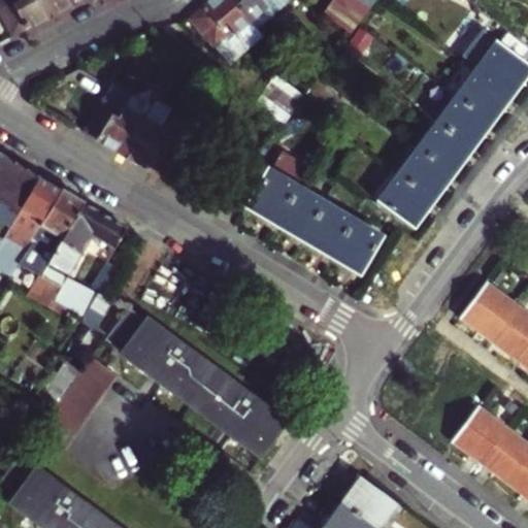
[(0,0),(0,10),(12,34),(52,14),(43,0),(0,0),(1,0),(0,0)]
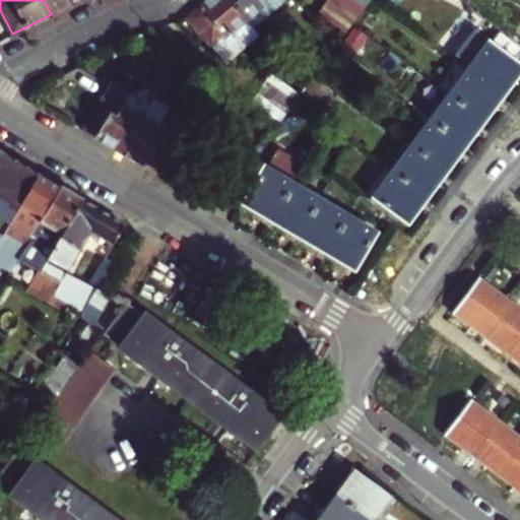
[(43,0),(51,14),(75,0),(43,0)]
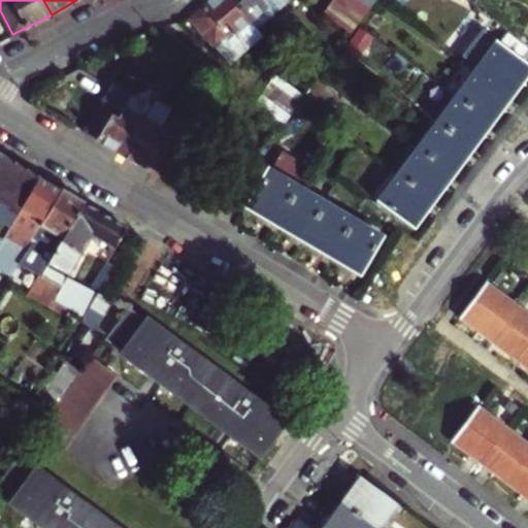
[(237,31),(249,21),(230,0),(210,0),(190,18),(189,19),(213,46),(215,46),(224,58),(234,48),(239,54),(249,45),(237,31)]
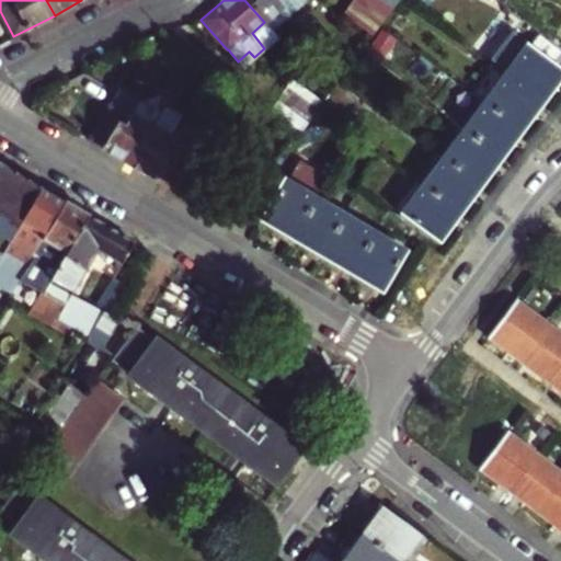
[(306,0),(244,0),(264,22),(272,31),(306,0)]
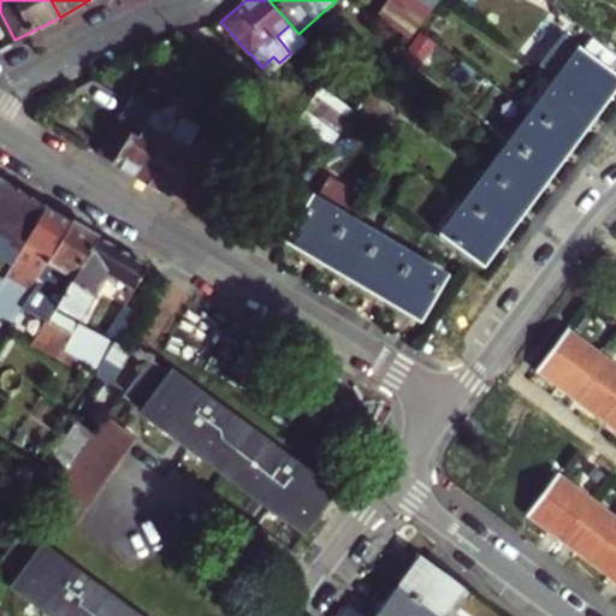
[(433,10),(440,0),(414,0),(415,0),(433,10)]
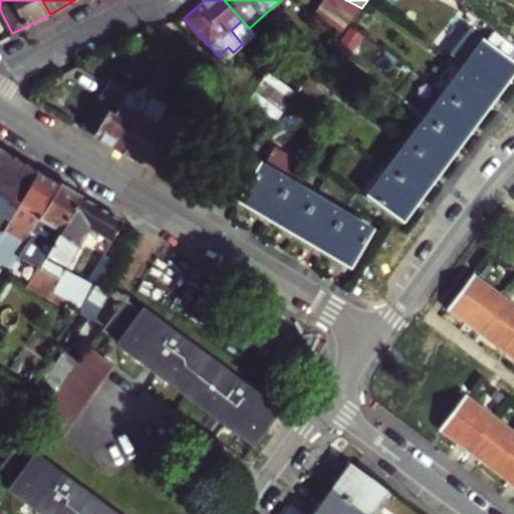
[(142,50),(173,76),(187,60),(157,33),(142,50)]
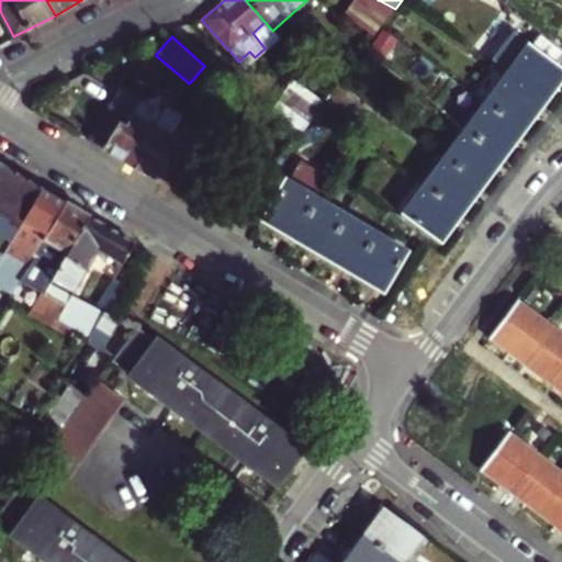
[(561,71),(530,49),(510,77),(508,76),(507,77),(544,103),(544,102),(561,77),(561,71)]
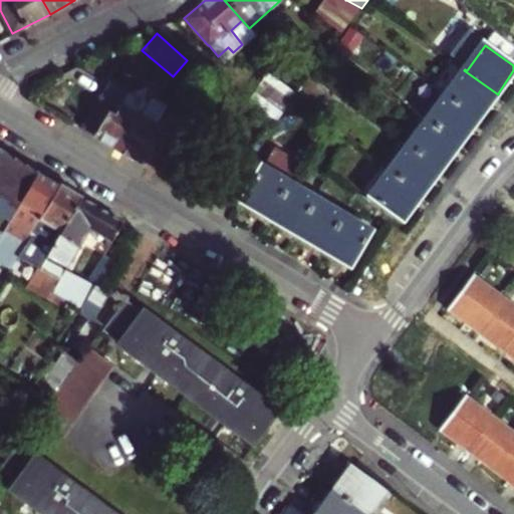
[(447,93),(446,94),(479,119),(480,118),(479,118),(496,95),(497,96),(498,94),(464,70),(464,71),(465,72),(448,94),(447,93)]
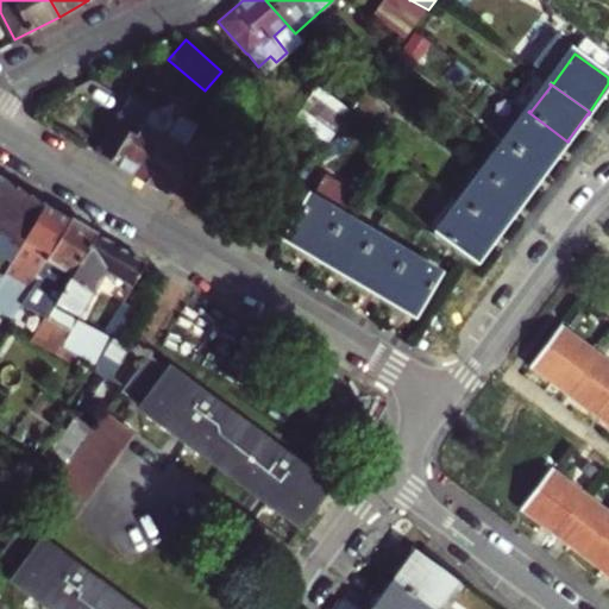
[(164,135),(175,124),(130,95),(96,151),(140,176),(164,135)]
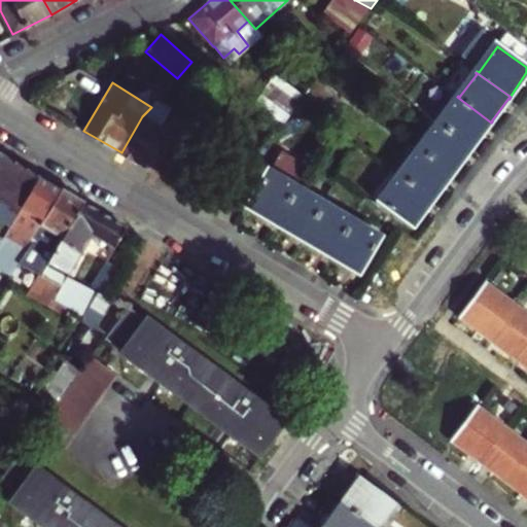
[(261,107),(283,124),(291,112),(281,105),(284,102),(275,95),(272,98),(270,97),(261,107)]
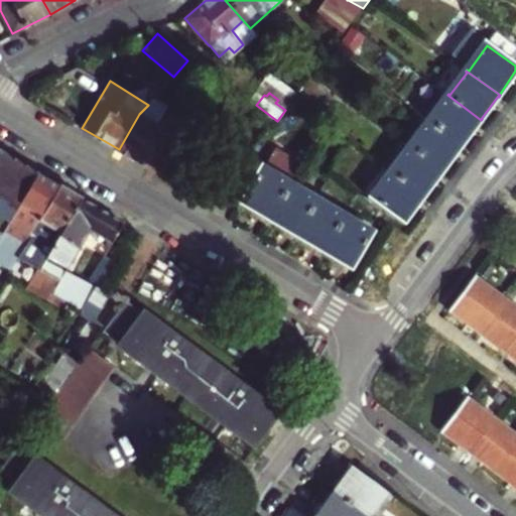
[(429,120),(428,121),(462,146),(463,145),(462,144),(479,121),(480,121),(481,120),(447,95),(446,96),(448,97),(430,121),(429,120)]
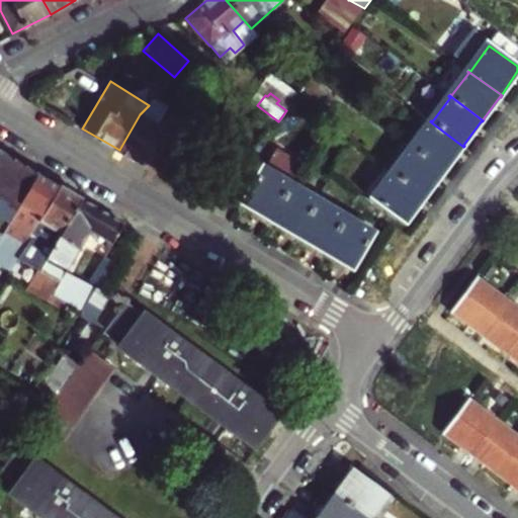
[(295,98),(286,110),(295,116),(304,105),(295,98)]
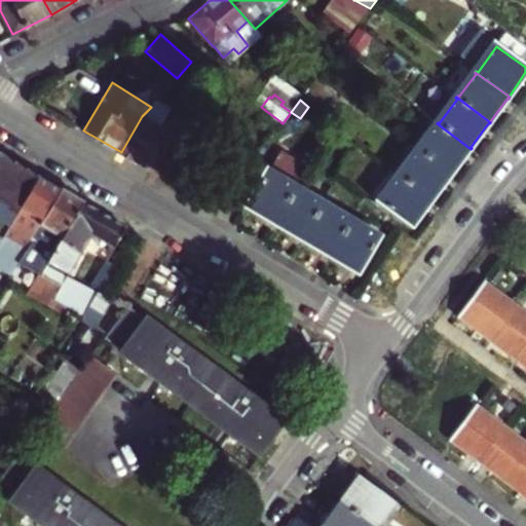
[(142,116),(121,152),(158,175),(177,144),(190,121),(156,101),(151,107),(142,116)]
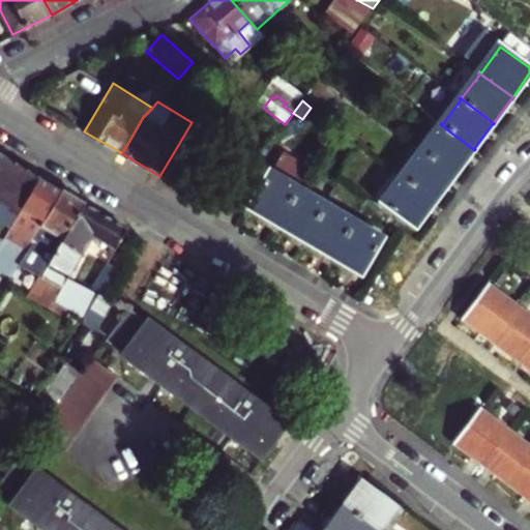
[(474,150),(440,124),(440,125),(441,126),(422,151),(421,149),(420,150),(454,176),(455,175),(454,175),(473,150),(473,151),(474,150)]
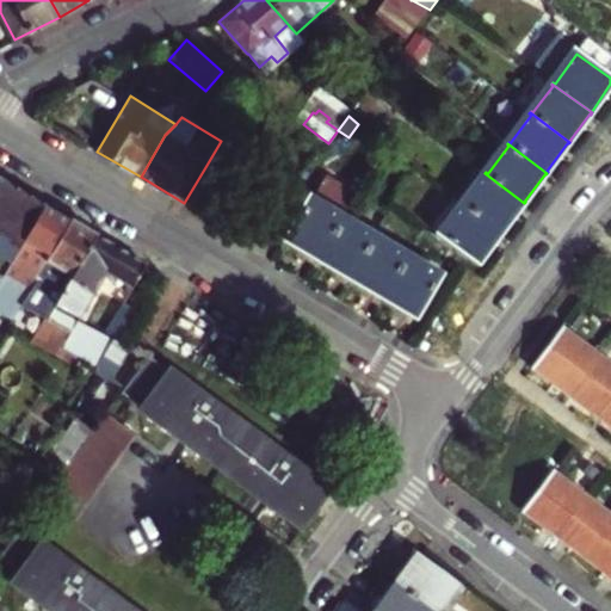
[(205,167),(184,203),(197,210),(218,174),(205,167)]
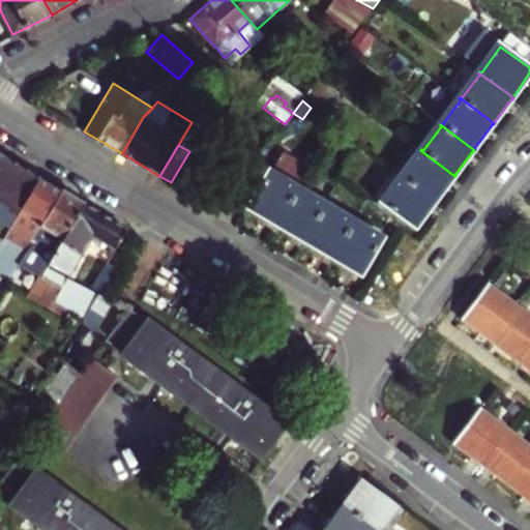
[(454,176),(420,150),(420,151),(421,152),(404,175),(403,175),(402,175),(436,201),(437,200),(436,200),(453,176),(454,176)]
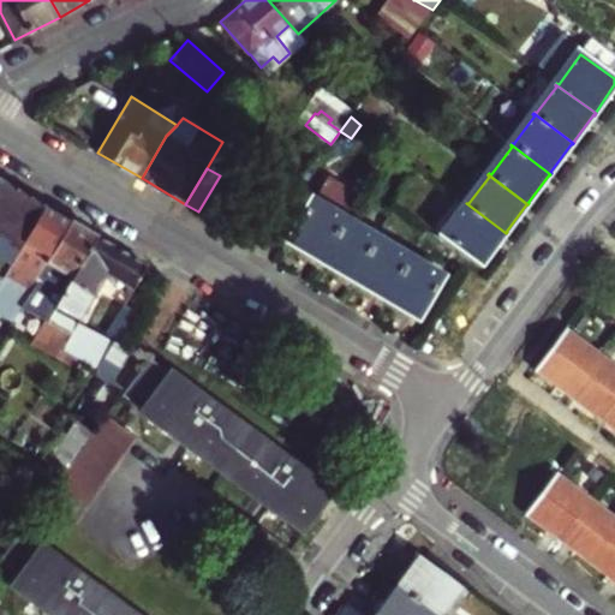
[(0,279),(45,207),(0,179),(0,279)]
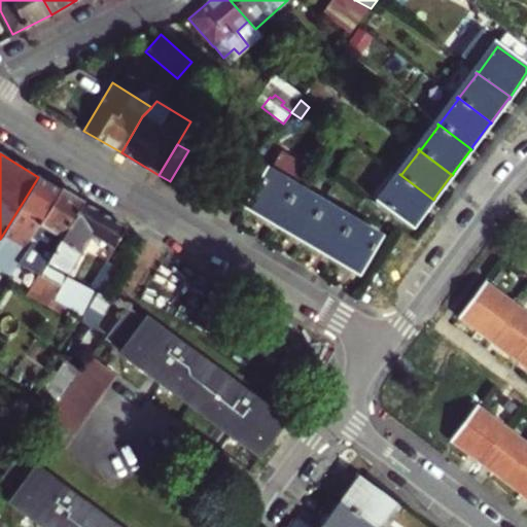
[(248,162),(231,191),(248,203),(270,169),(270,168),(252,157),(248,162)]
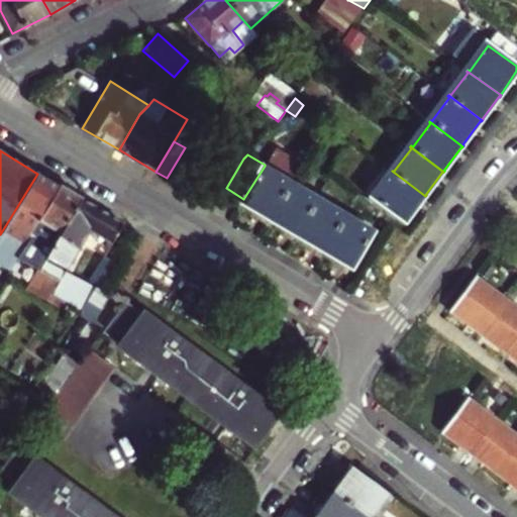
[(266,167),(265,166),(243,199),(244,200),(245,199),(272,215),(271,216),(272,216),(293,182),(292,182),(291,183),(266,168),(266,167)]
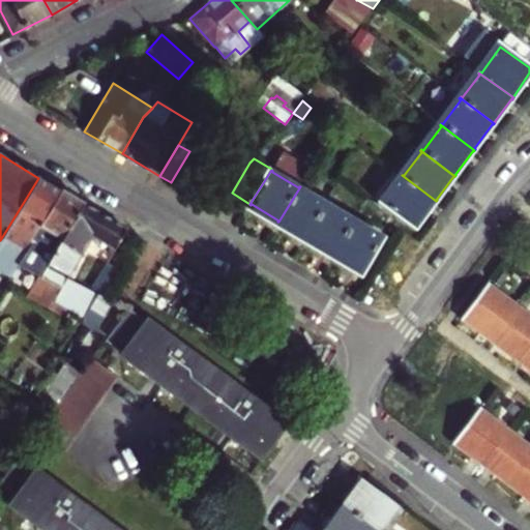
[(436,201),(402,175),(402,176),(403,177),(384,202),(383,201),(382,203),(416,228),(417,227),(416,226),(434,202),(435,202),(436,201)]
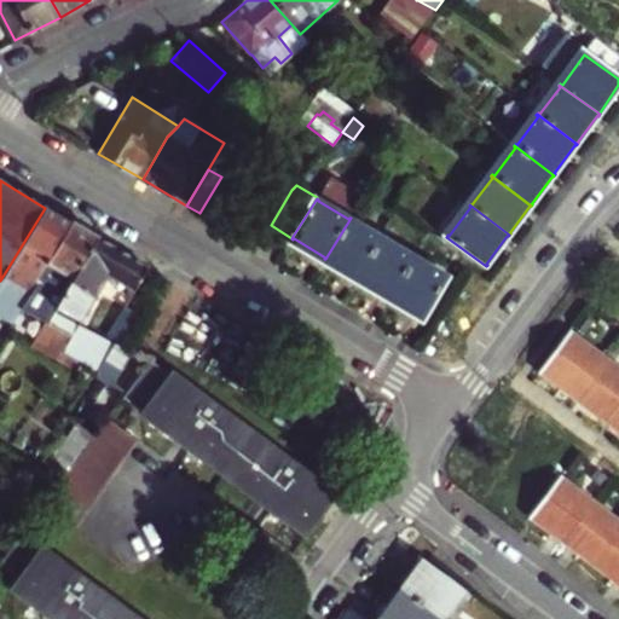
[(45,208),(0,281),(0,298),(19,310),(28,295),(71,224),(45,208)]
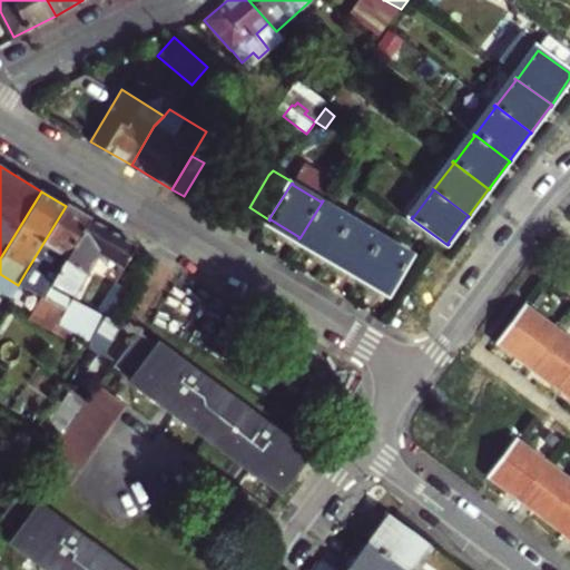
[(327,256),(328,257),(352,218),(351,218),(350,220),(322,203),(323,202),(323,200),(300,238),(300,239),(301,238),(328,255),(327,256)]
